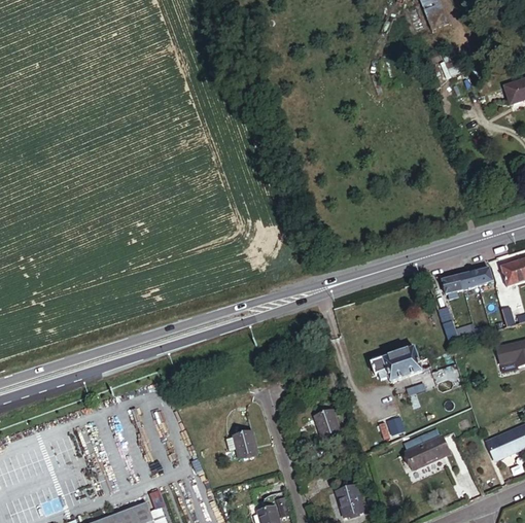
[(418,0),(430,29),(447,22),(439,0),(418,0)]
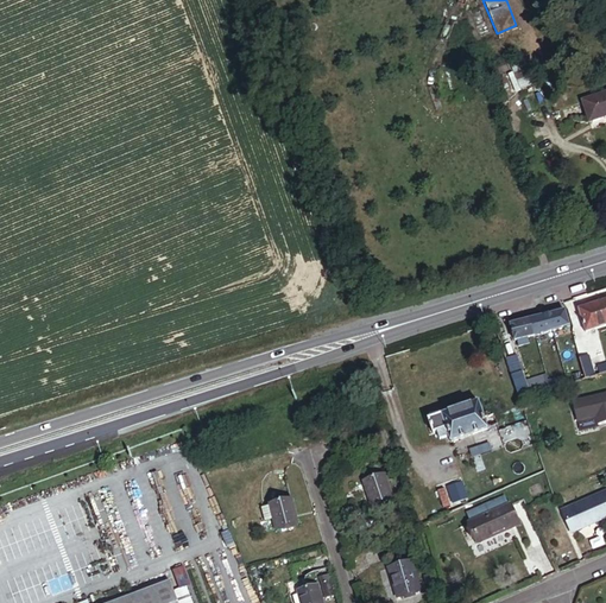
[(528,87),(518,63),(505,69),(515,93),(528,87)]
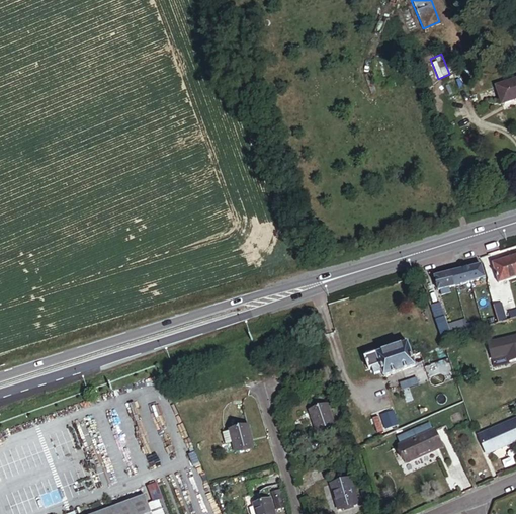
[(515,75),(493,83),(499,102),(515,96),(515,75)]
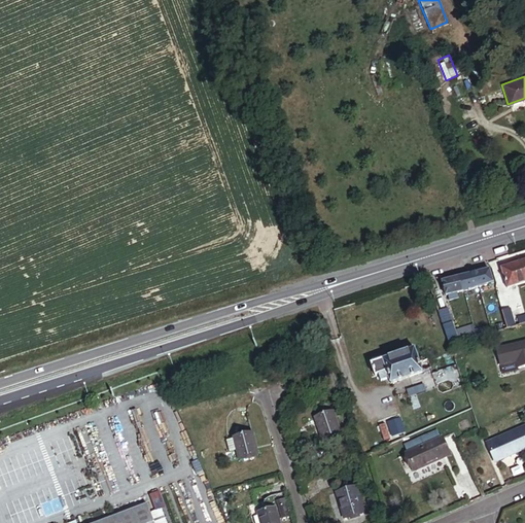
[(440,212),(440,210),(439,209),(438,208),(436,208),(434,207),(433,207),(431,208),(430,209),(429,210),(428,211),(428,212),(428,214),(428,215),(429,217),(430,218),(431,218),(433,219),(434,219),(436,219),(438,218),(439,217),(440,216),(440,215),(441,213),(440,212)]
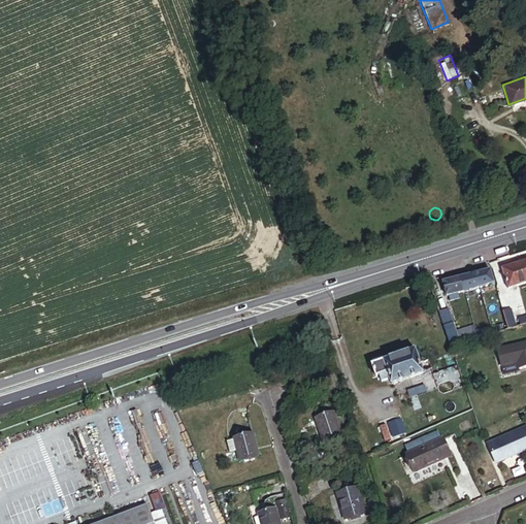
[(525,279),(525,256),(500,264),(506,285),(525,279)]
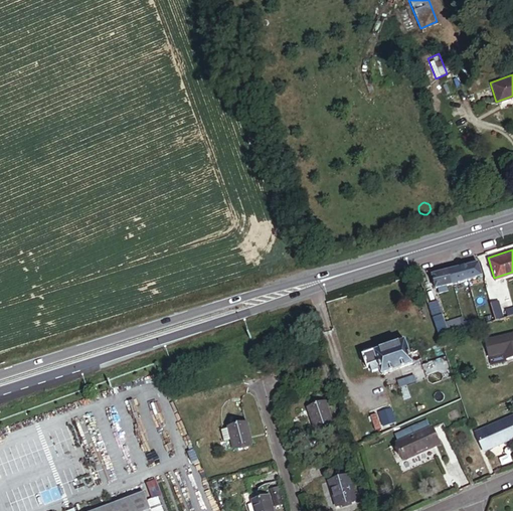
[(480,273),(477,260),(447,268),(451,281),(480,273)]
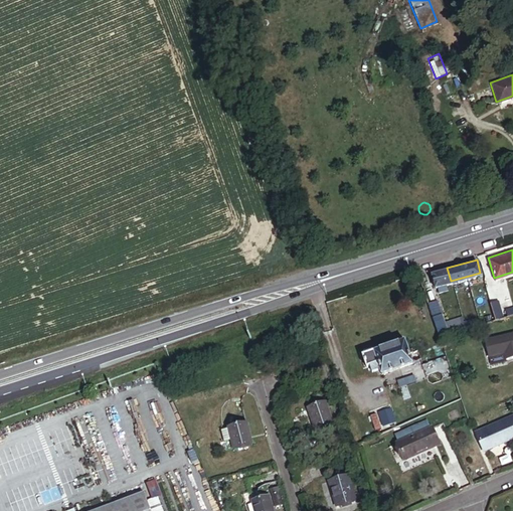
[(451,281),(447,268),(431,272),(435,285),(440,283),(444,282),(451,281)]
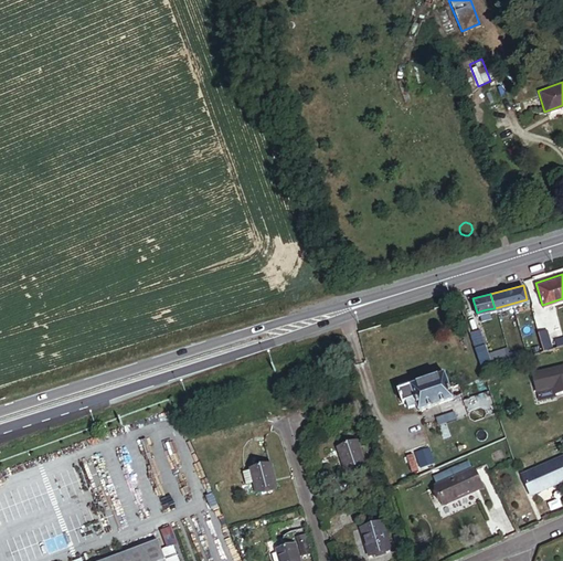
[(508,350),(506,345),(486,350),(478,328),(468,331),(481,368),(491,364),(510,359),(508,350)]
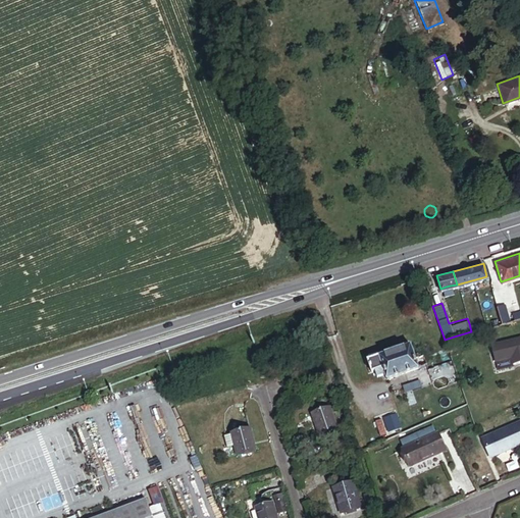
[(508,313),(505,303),(496,305),(499,315),(501,322),(510,320),(508,313)]
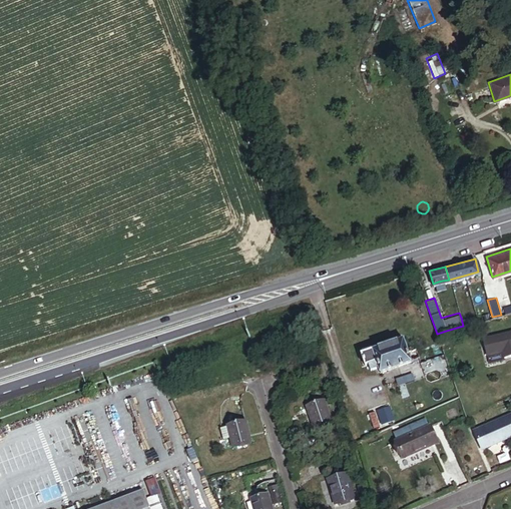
[(501,315),(510,311),(510,304),(499,308),(501,315)]
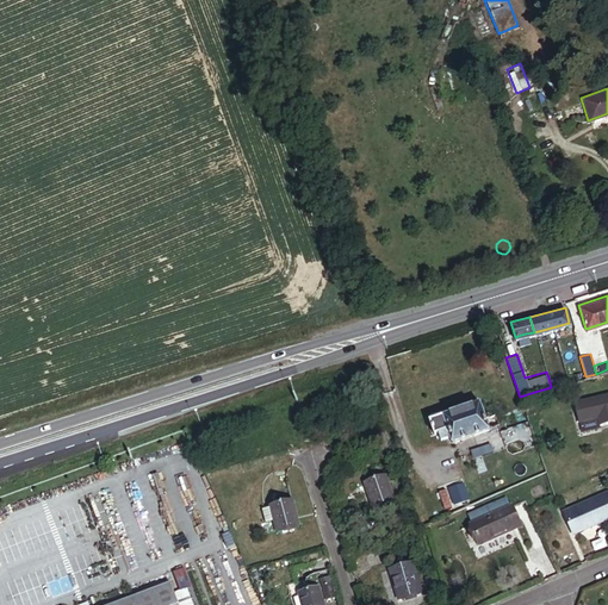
[(551,387),(585,376),(583,368),(548,378),(551,387)]
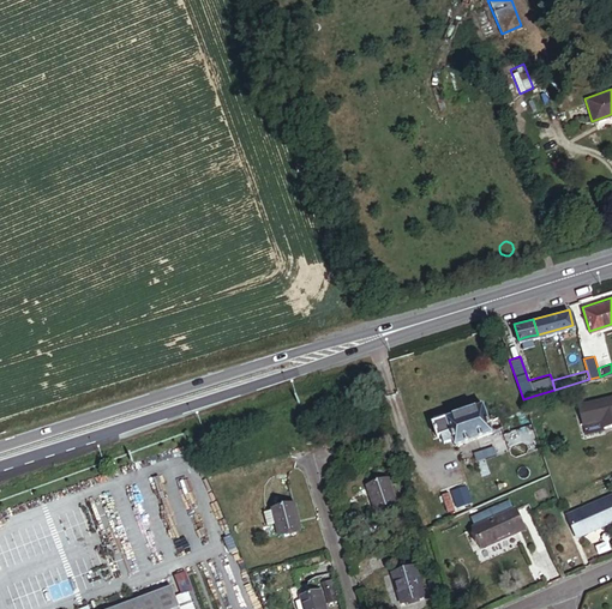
[(611,422),(611,393),(576,402),(581,421),(600,417),(603,424),(611,422)]
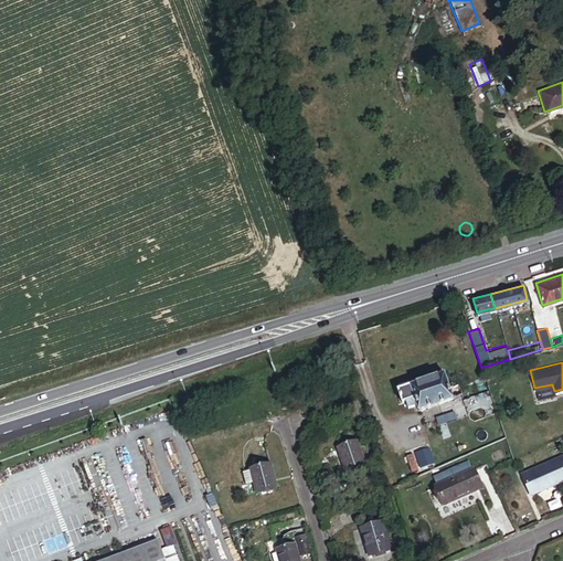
[(494,373),(491,364),(481,368),(485,377),(494,373)]
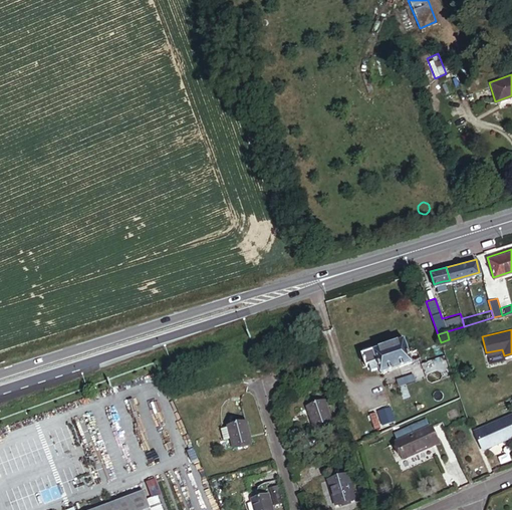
[(409,345),(406,335),(373,346),(371,341),(362,344),(364,349),(360,350),(364,364),(368,363),(369,368),(378,365),(380,370),(417,358),(419,354),(418,349),(414,350),(412,344),(409,345)]
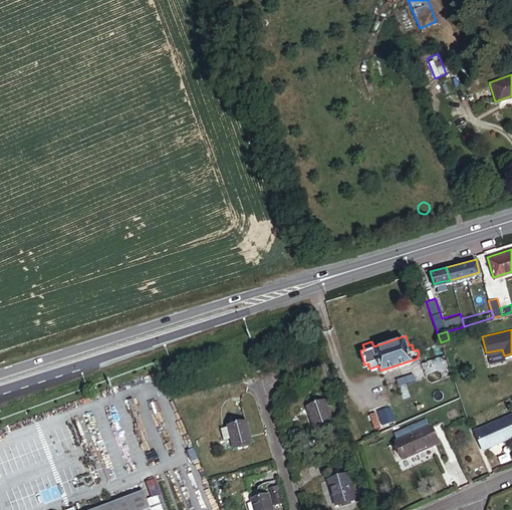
[(175,404),(185,400),(182,394),(172,398),(175,404)]
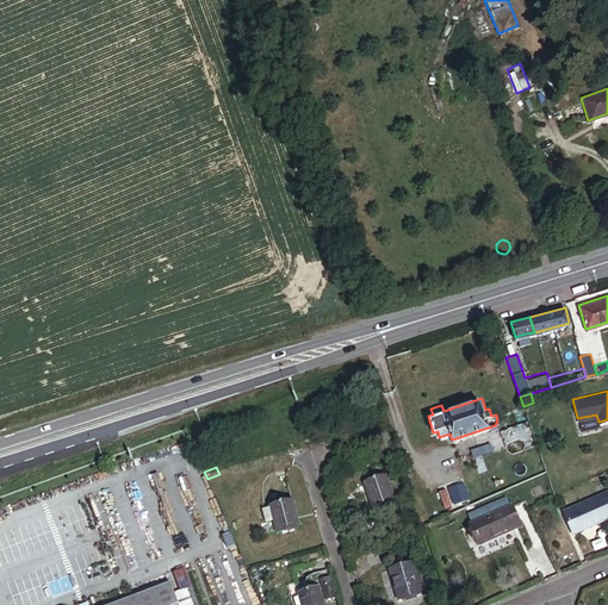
[(372,504),(392,497),(384,472),(364,479),(372,504)]
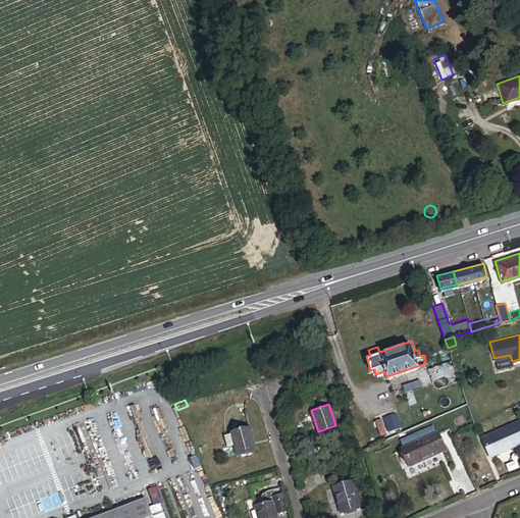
[(464,418),(461,412),(453,416),(455,422),(464,418)]
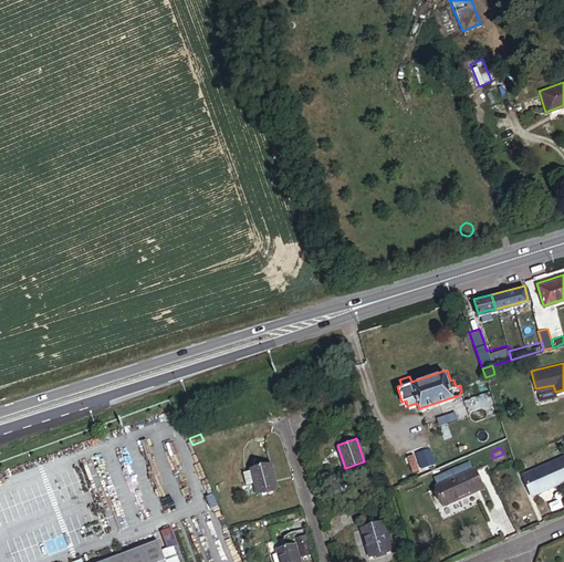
[(530,492),(563,477),(563,454),(522,472),(530,492)]
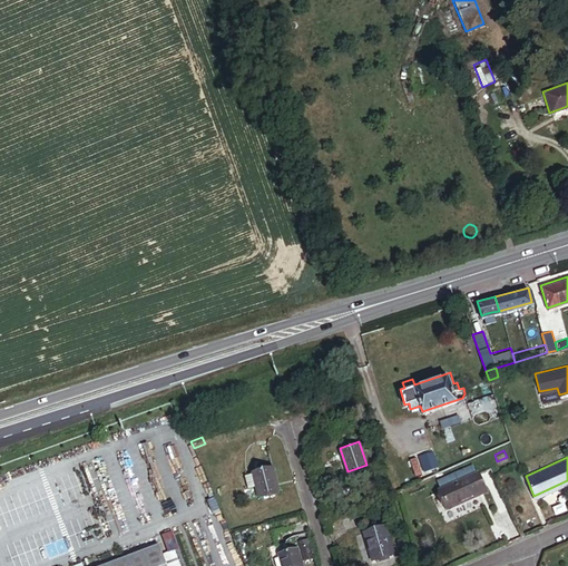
[(277,489),(271,465),(252,469),(252,470),(256,488),(258,494),(277,489)]
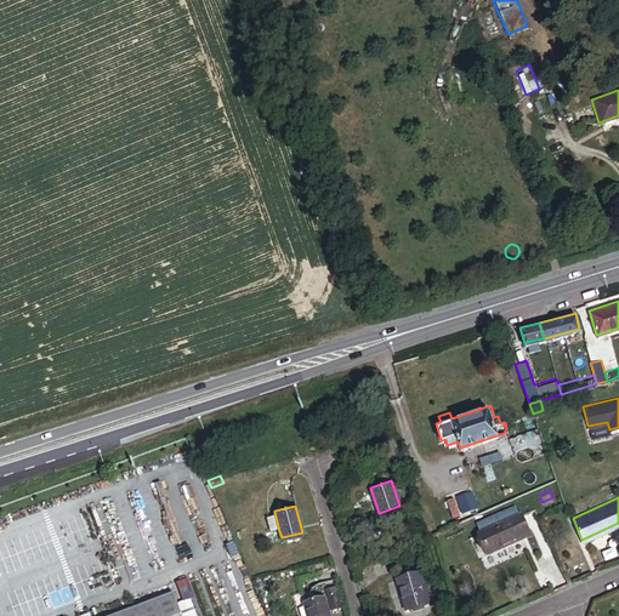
[(279,531),(274,512),(266,514),(271,534),(279,531)]
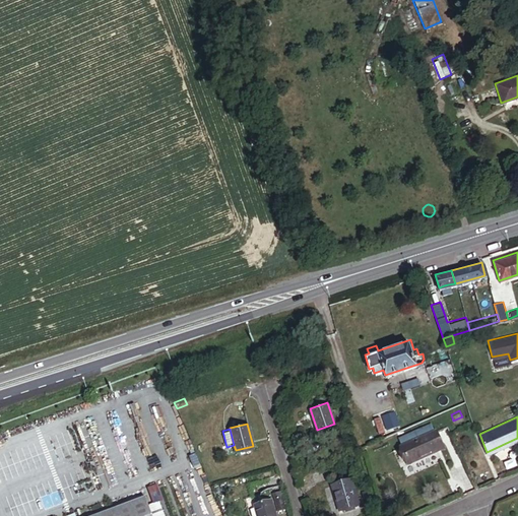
[(435,448),(433,443),(440,440),(435,429),(400,444),(407,460),(435,448)]
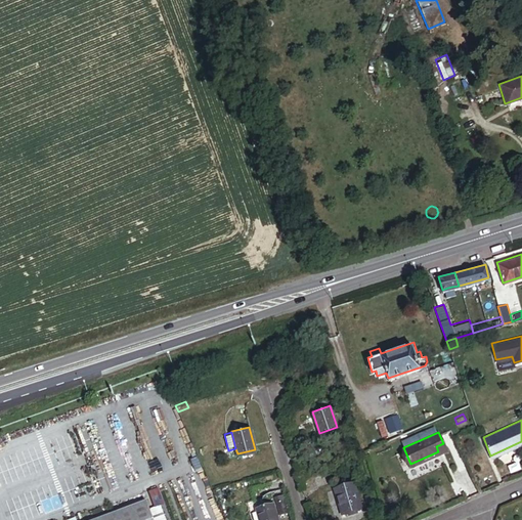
[(361,507),(353,480),(334,486),(341,513),(361,507)]
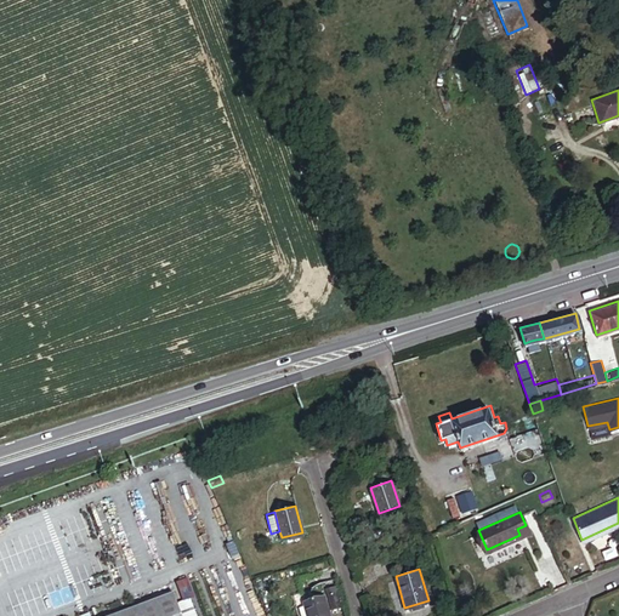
[(441,591),(438,583),(431,586),(432,593),(441,591)]
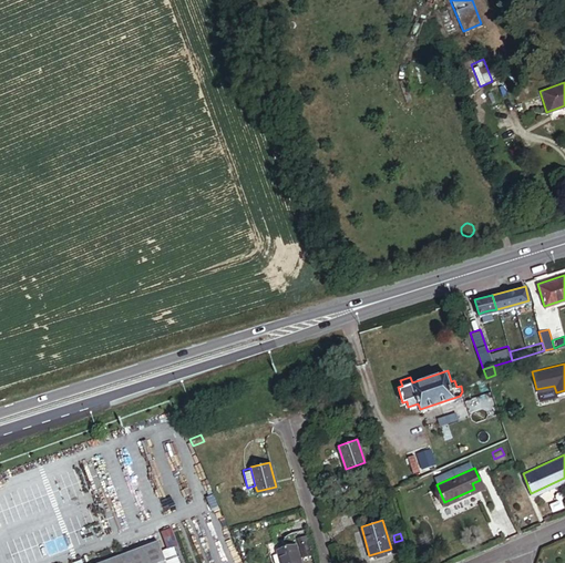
[(166,562),(157,539),(92,562),(166,562)]
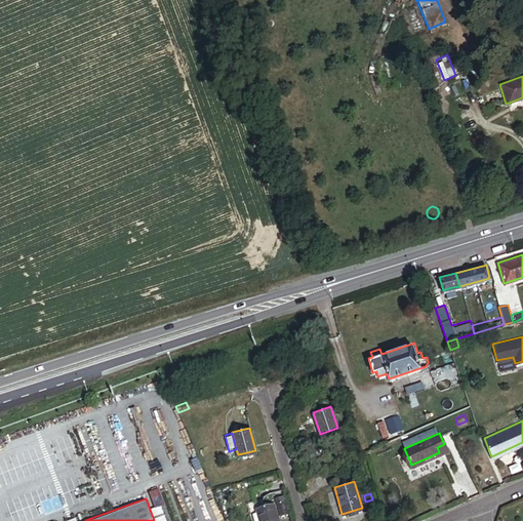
[(288,514),(284,499),(276,502),(280,516),(288,514)]
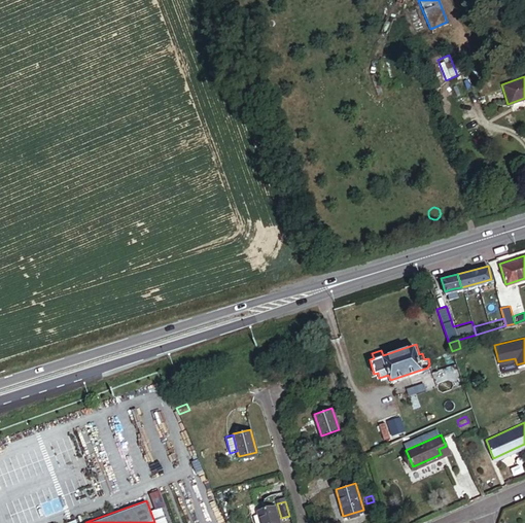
[(259,522),(278,522),(274,504),(256,509),(259,522)]
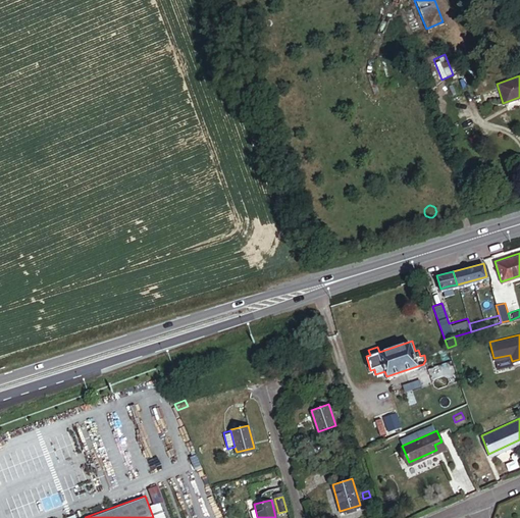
[(396,511),(394,504),(385,506),(387,513),(396,511)]
